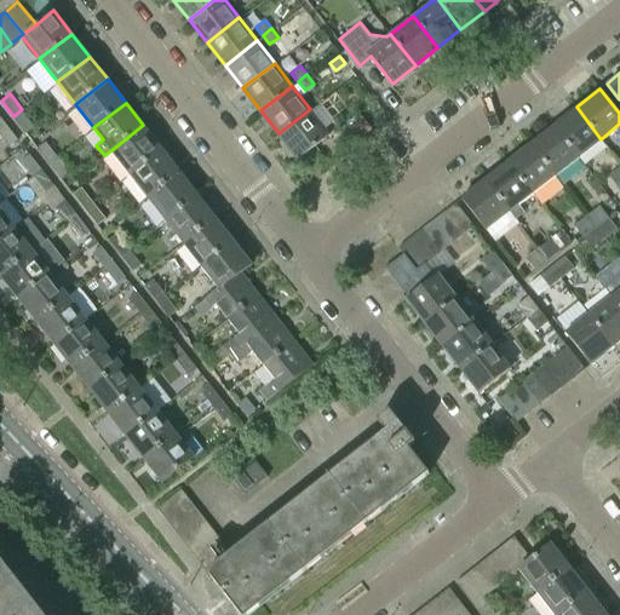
[(579,156),(601,139),(577,107),(554,125),(579,156)]
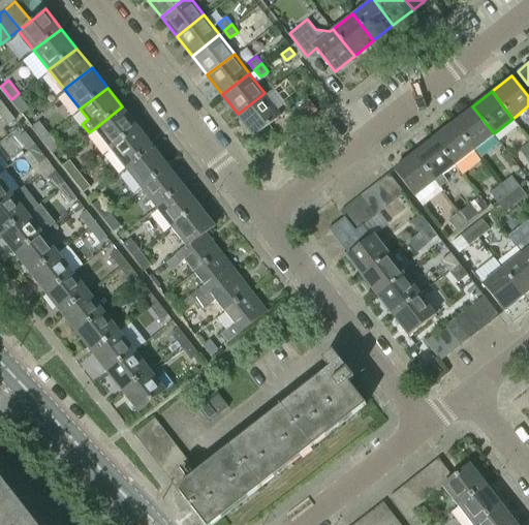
[(29,106),(19,93),(11,99),(22,113),(29,106)]
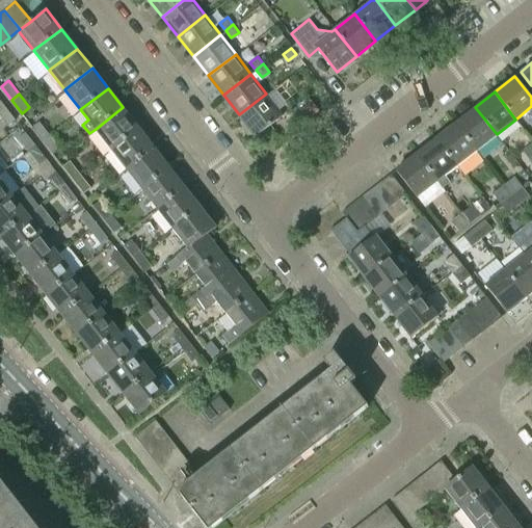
[(266,94),(239,114),(255,135),(282,113),(266,94)]
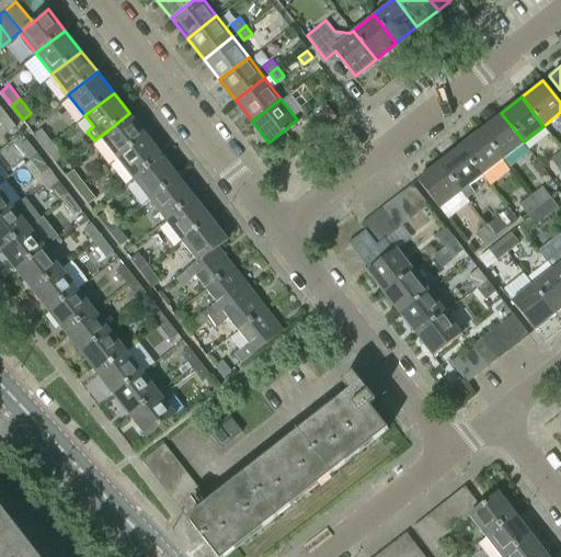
[(327,102),(316,111),(324,122),(335,112),(327,102)]
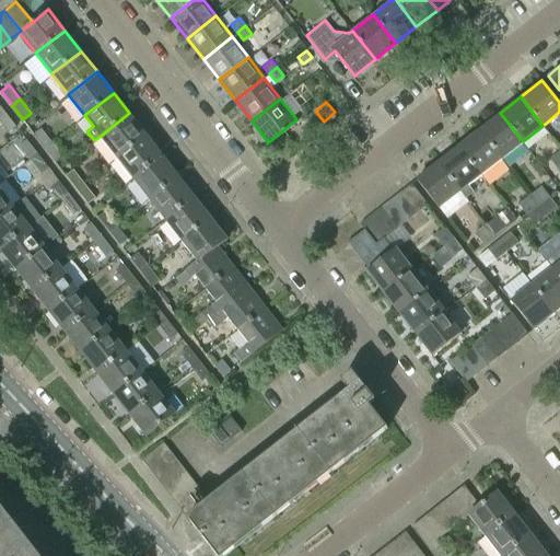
[(4,111),(0,113),(0,119),(8,130),(15,125),(4,111)]
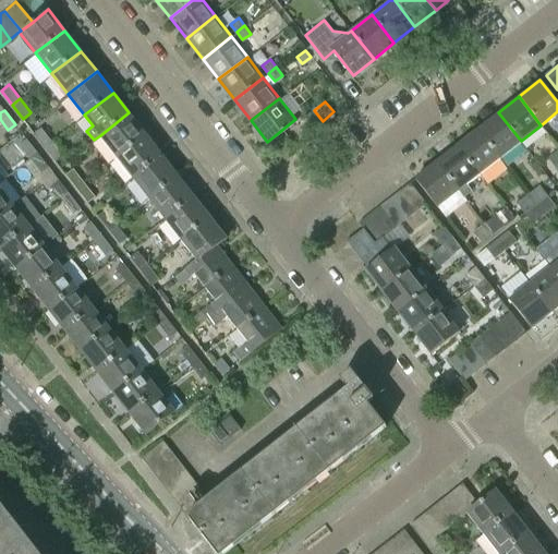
[(146,133),(129,112),(100,135),(117,156),(146,133)]
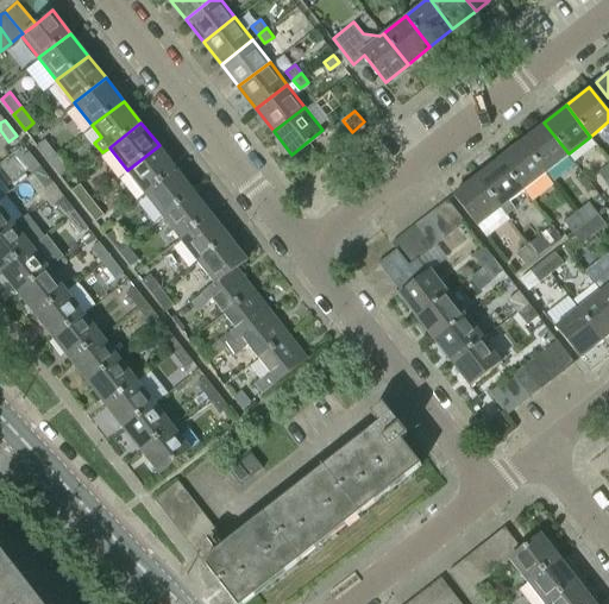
[(545,171),(569,153),(544,123),(521,139),(545,171)]
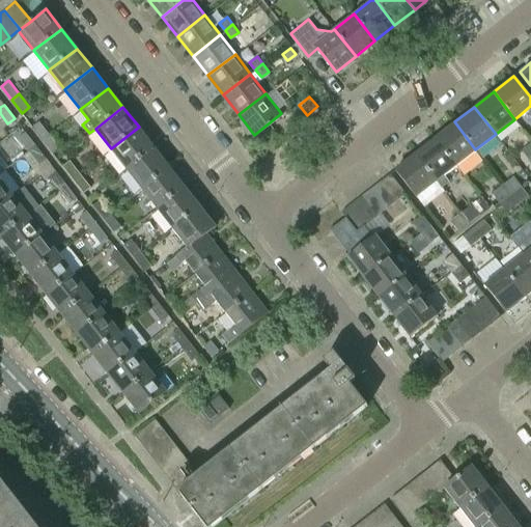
[(43,139),(49,133),(38,119),(32,126),(43,139)]
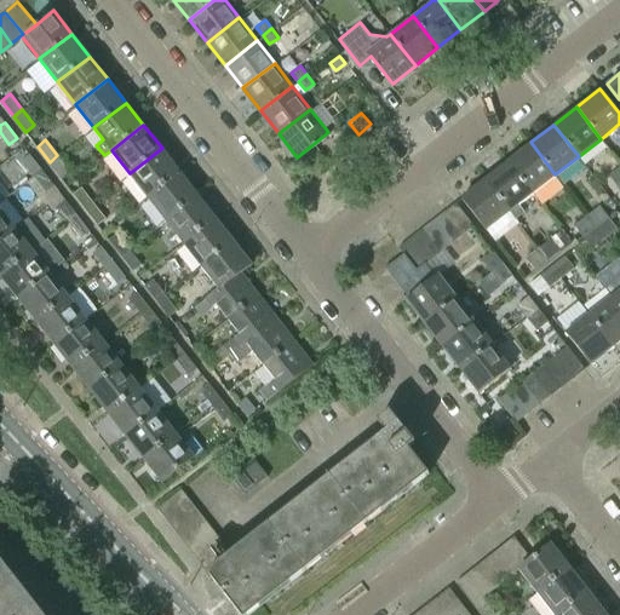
[(533,191),(555,174),(530,142),(507,160),(533,191)]
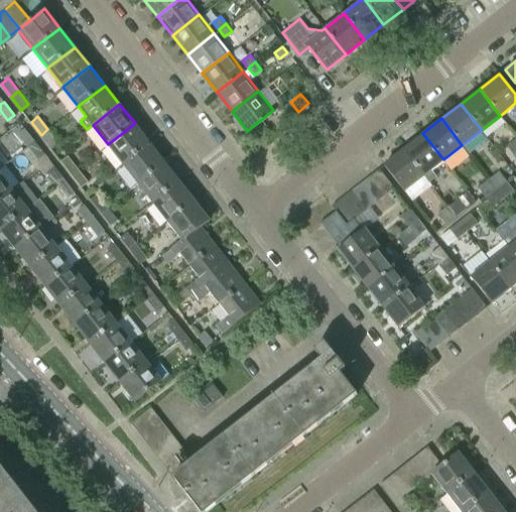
[(123,163),(149,142),(135,123),(108,144),(123,163)]
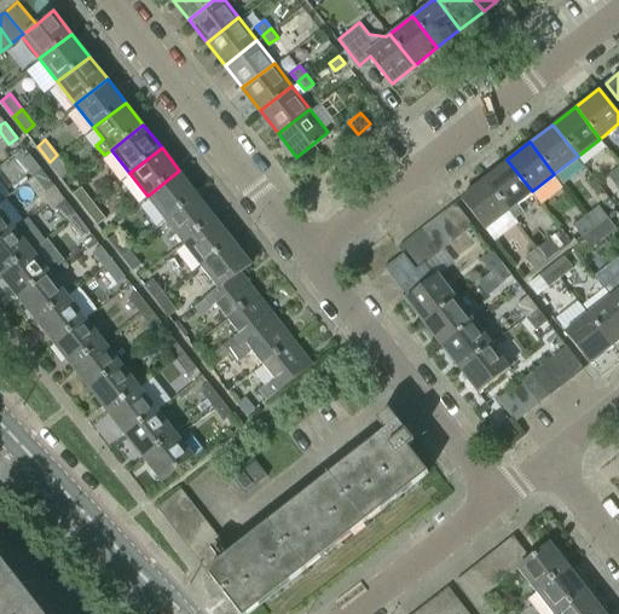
[(41,168),(29,152),(21,158),(33,174),(41,168)]
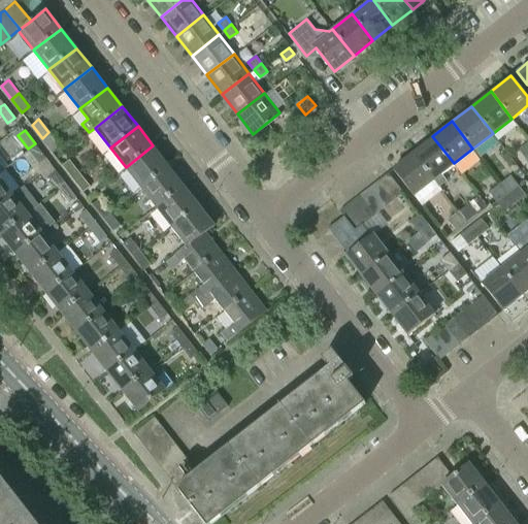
[(59,145),(48,132),(42,138),(52,151),(59,145)]
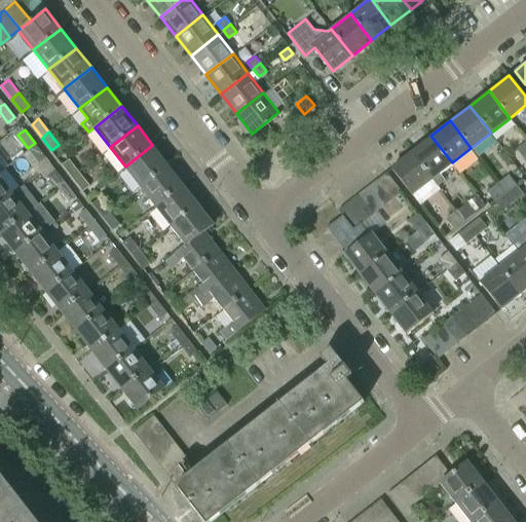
[(433,178),(452,162),(430,136),(411,151),(433,178)]
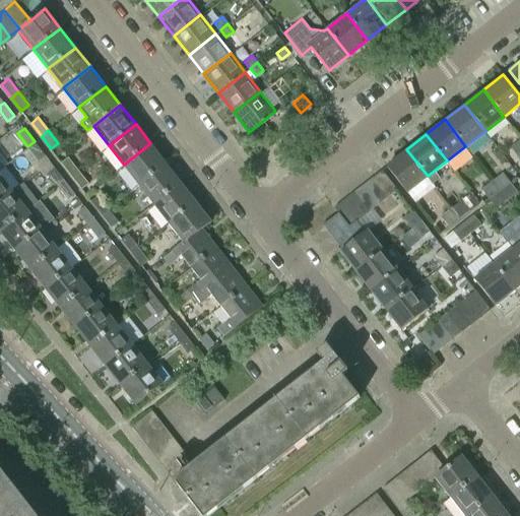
[(35,141),(27,146),(38,159),(45,153),(35,141)]
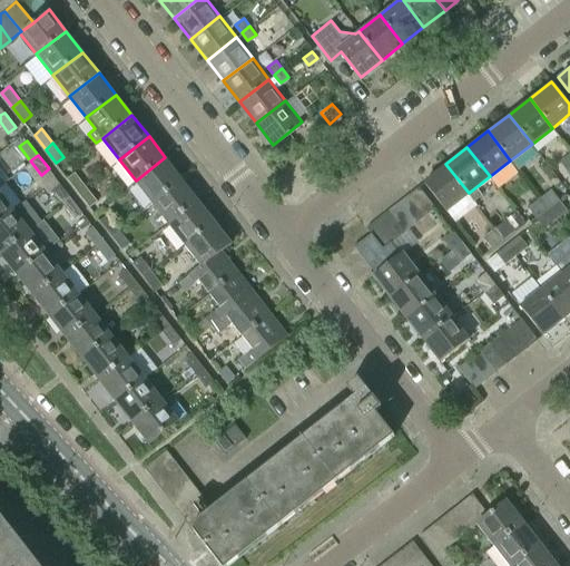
[(182,178),(165,157),(136,181),(151,202),(182,178)]
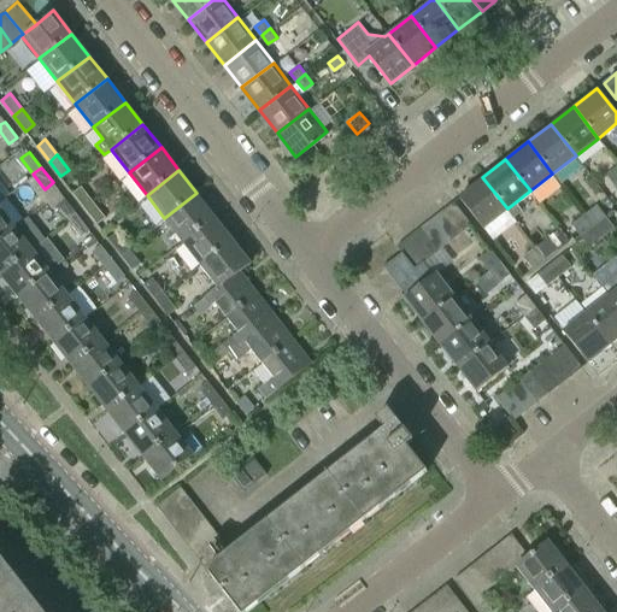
[(516,219),(507,209),(482,177),(459,195),(492,237),(516,219)]
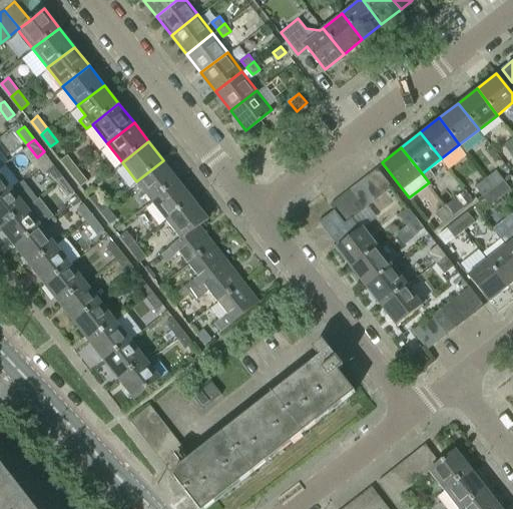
[(70,171),(77,166),(67,153),(60,159),(70,171)]
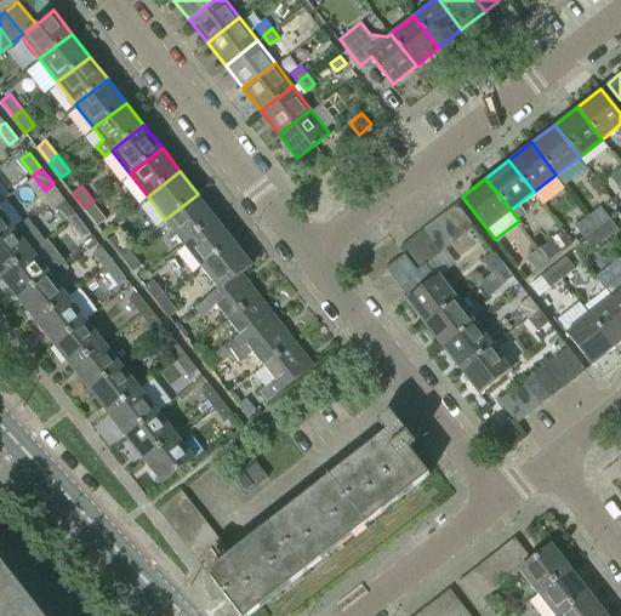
[(183,243),(216,217),(198,194),(165,220),(183,243)]
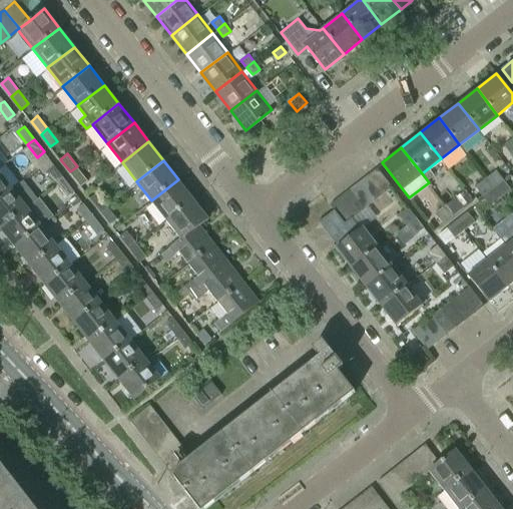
[(47,169),(56,182),(63,176),(53,164),(47,169)]
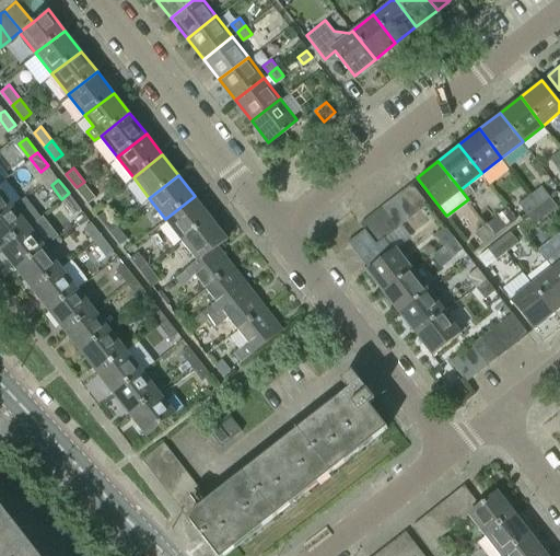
[(95,196),(84,182),(77,187),(88,203),(95,196)]
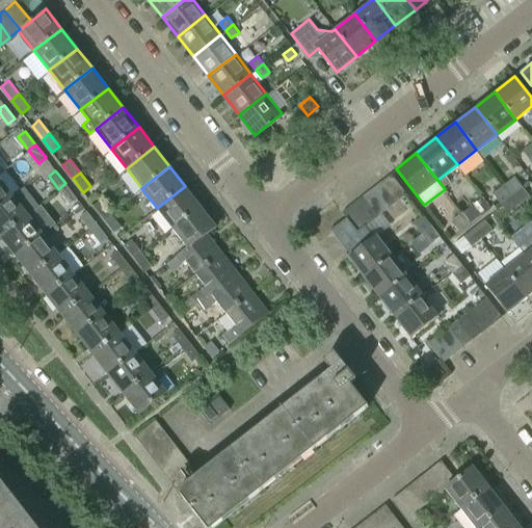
[(381,180),(396,200),(406,192),(391,173),(381,180)]
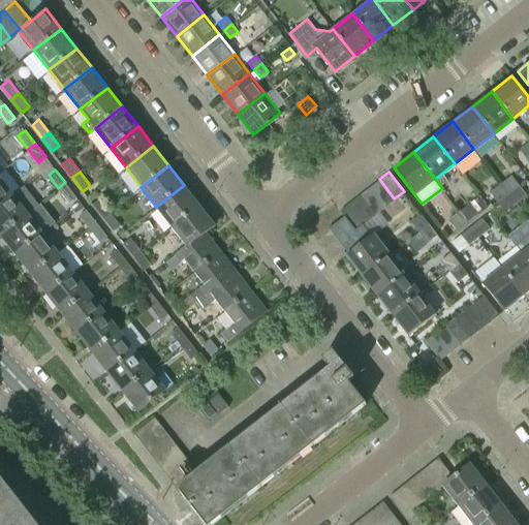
[(507,193),(519,184),(511,174),(500,183),(507,193)]
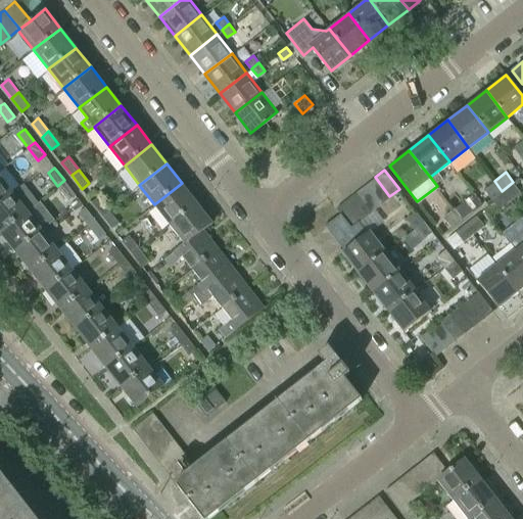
[(0,199),(12,190),(0,174),(0,199)]
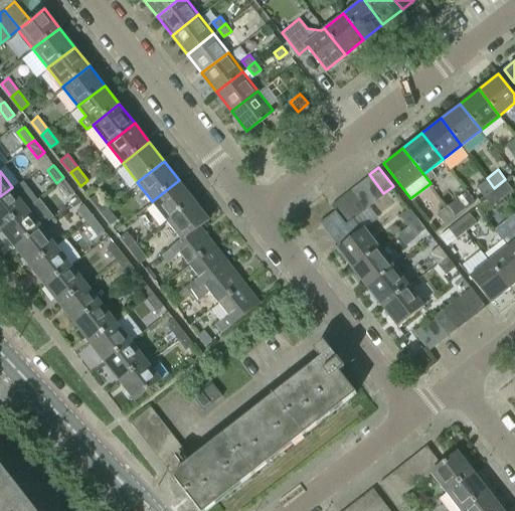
[(374,200),(383,193),(369,174),(359,181),(374,200)]
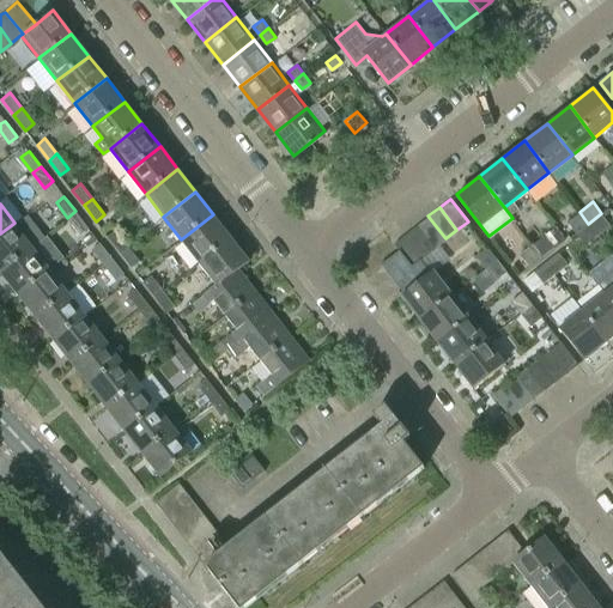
[(89,226),(76,211),(67,218),(80,233),(89,226)]
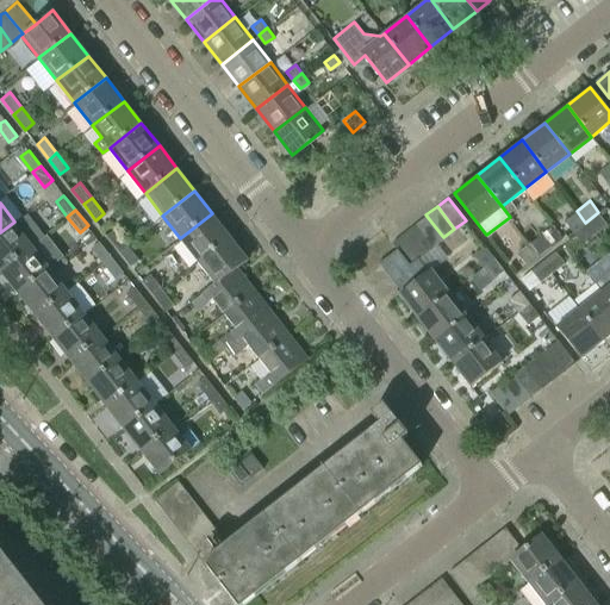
[(565,220),(571,229),(573,231),(585,223),(577,211),(565,220)]
